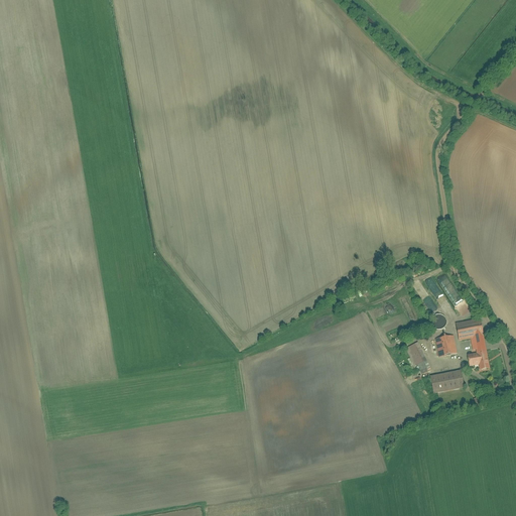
[(445,321),(445,320),(445,318),(444,316),(443,315),(442,313),(441,312),(439,312),(438,311),(436,311),(434,311),(433,312),(431,313),(430,314),(429,315),(428,316),(428,318),(428,320),(428,321),(428,324),(429,325),(431,327),(432,328),(434,329),(435,329),(437,329),(438,329),(440,328),(441,328),(442,327),(443,325),(444,324),(445,321)]
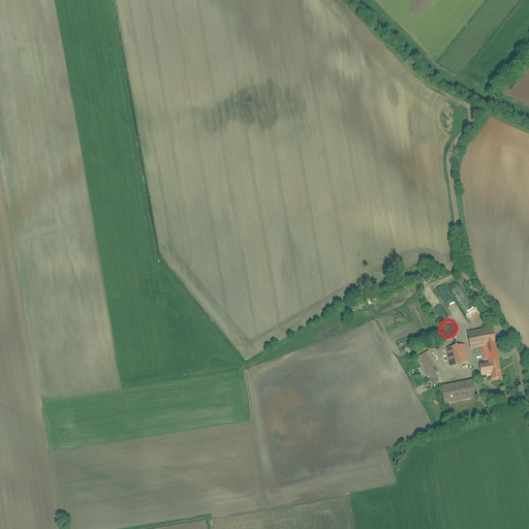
[(490,337),(469,339),(470,348),(485,347),(486,358),(487,358),(488,363),(479,364),(480,374),(490,373),(491,378),(498,377),(494,345),(491,345),(490,337)]
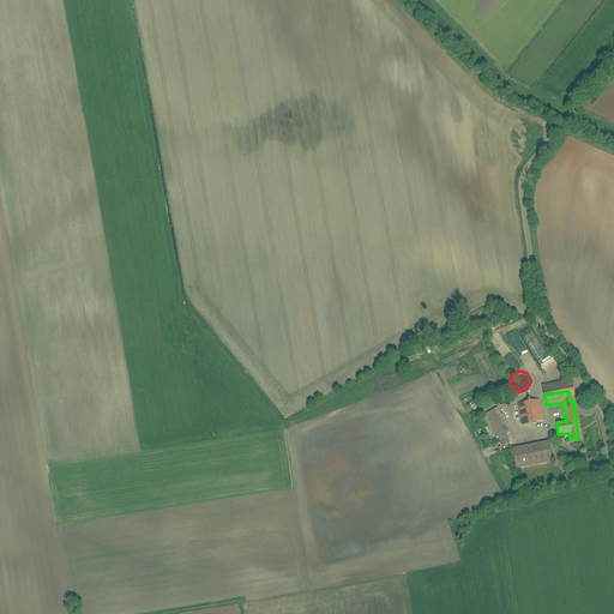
[(519,405),(523,425),(543,421),(540,403),(519,405)]
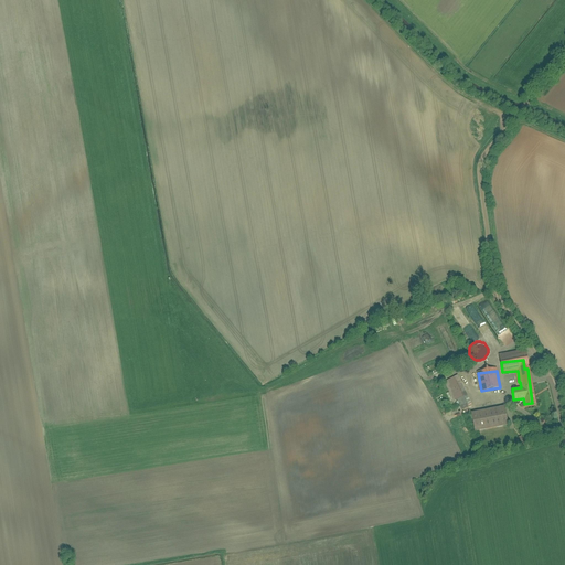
[(458,375),(446,382),(456,401),(458,400),(461,406),(471,401),(458,375)]
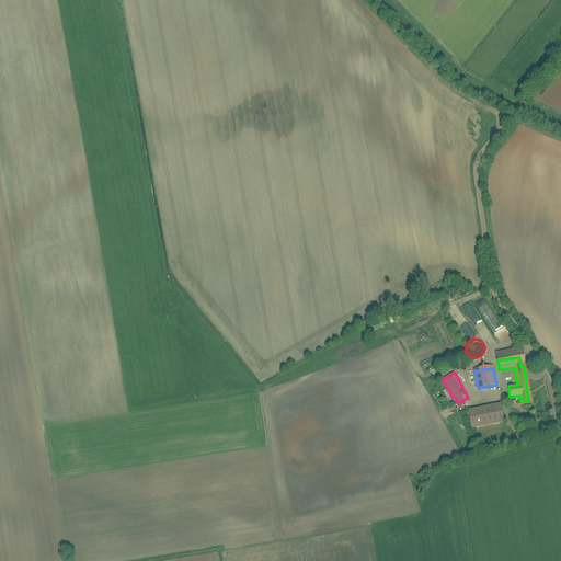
[(469,410),(473,427),(506,421),(502,403),(469,410)]
